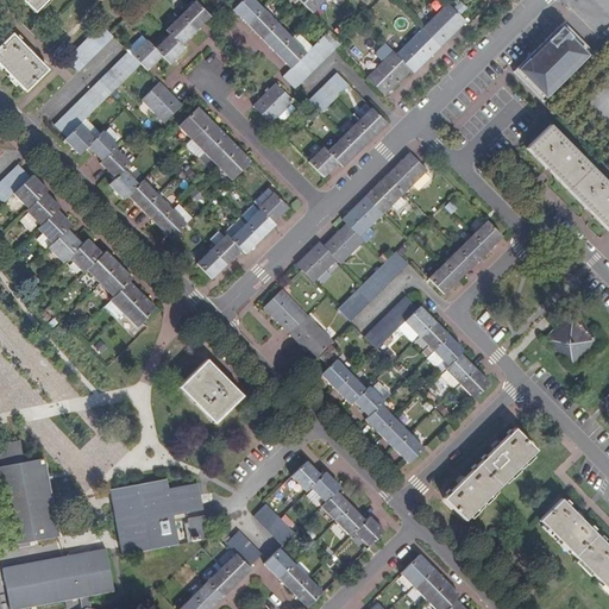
[(23,0),(35,12),(46,0),(23,0)]
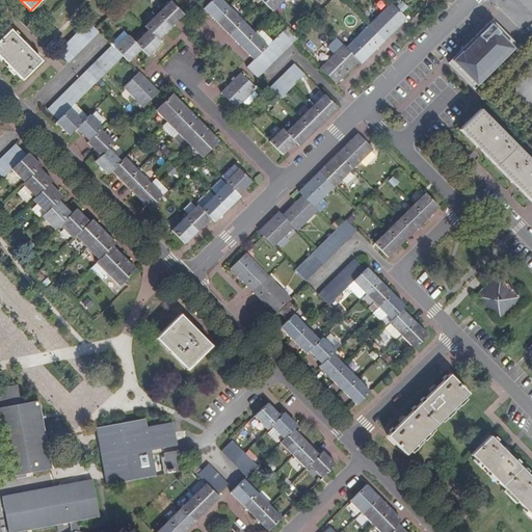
[(215,21),(230,7),(221,0),(211,0),(203,8),(205,10),(215,21)]
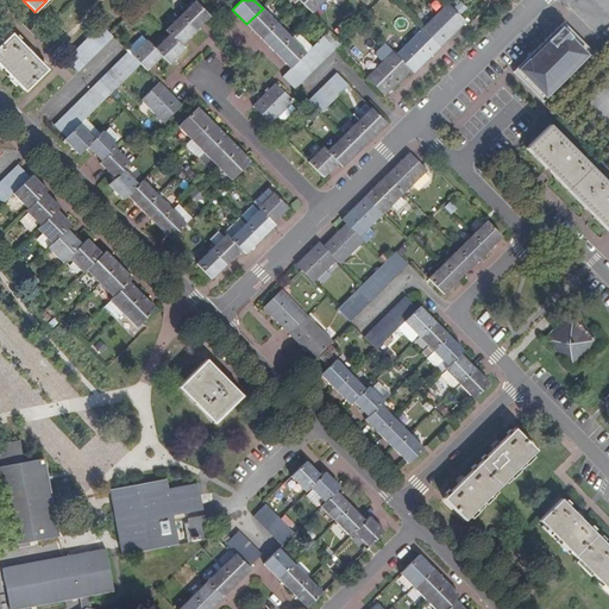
[(327,0),(299,0),(301,1),(314,14),(327,1),(327,0)]
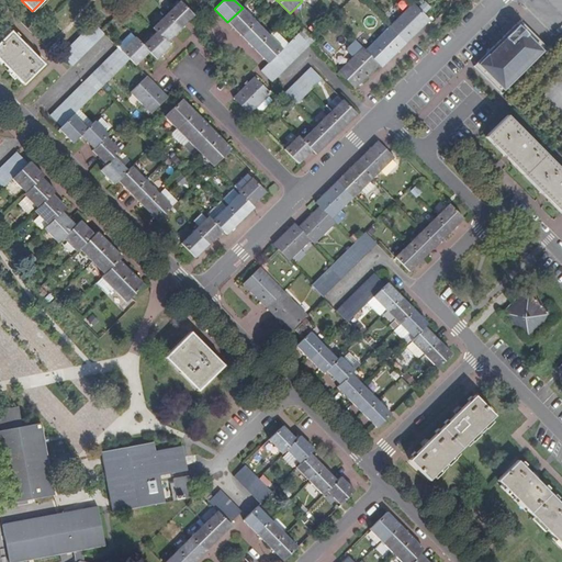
[(194,17),(180,2),(167,14),(181,30),(186,26),(189,23),(194,17)]
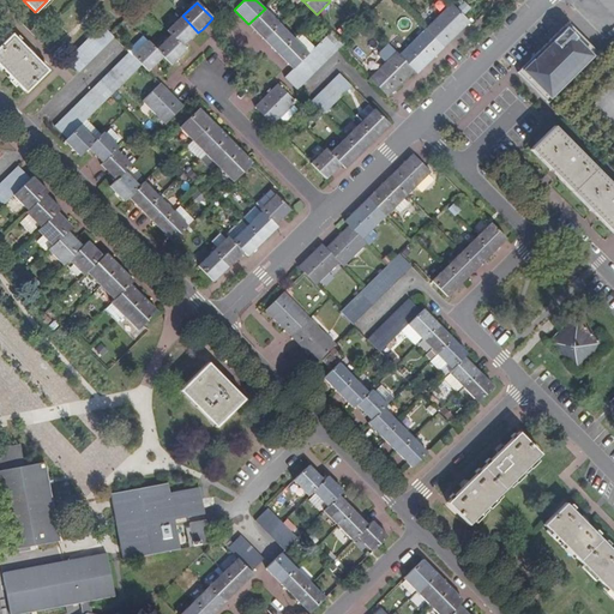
[(444,49),(467,28),(471,24),(456,8),(452,5),(425,31),(444,49)]
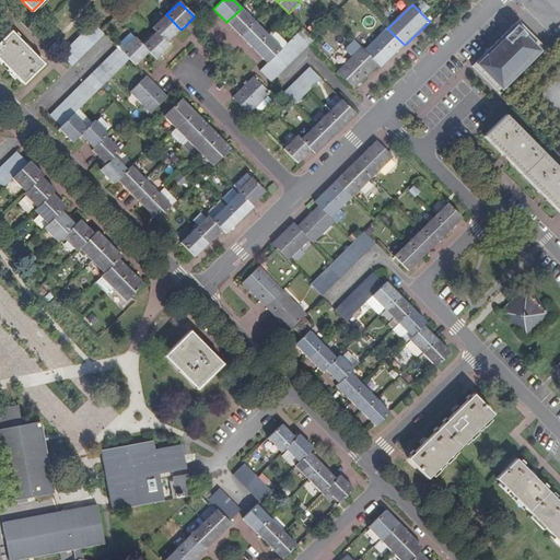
[(241,36),(255,22),(242,8),(226,22),(241,36)]
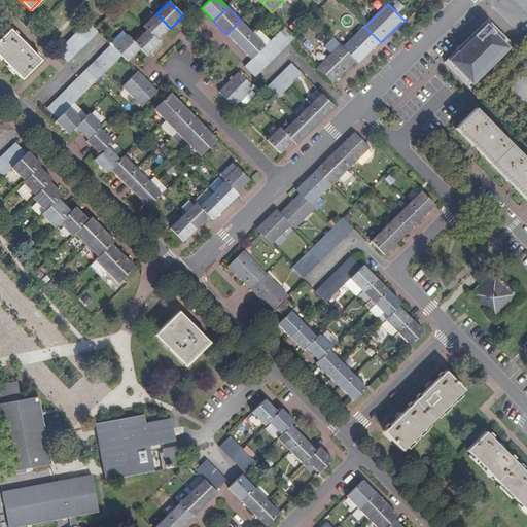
[(165,33),(170,28),(156,13),(143,26),(147,30),(157,40),(162,36),(165,33)]
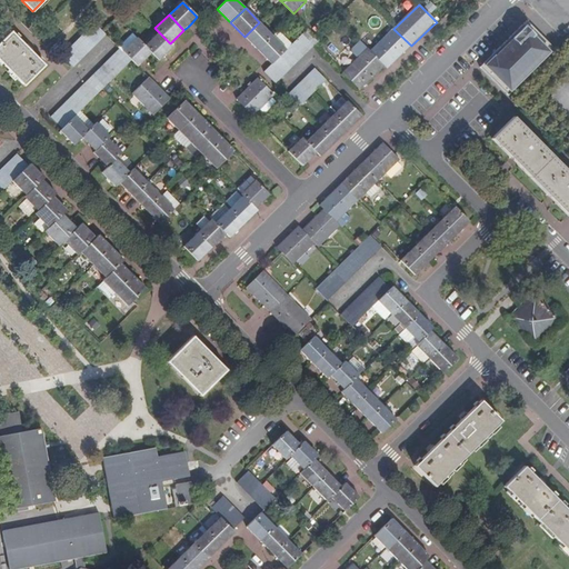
[(273,37),(259,22),(245,37),(259,51),(273,37)]
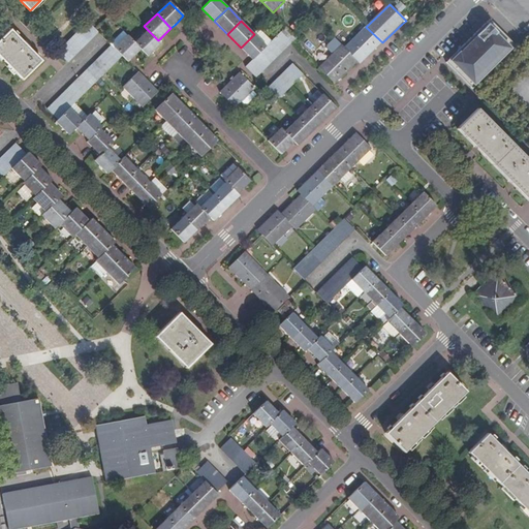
[(516,48),(490,21),(461,50),(446,63),(473,90),(516,48)]
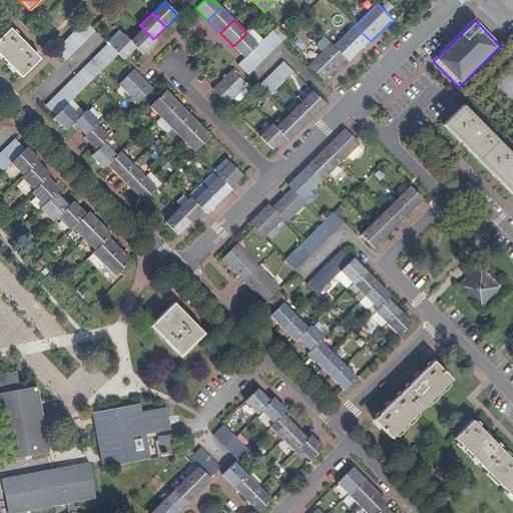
[(66,60),(95,31),(93,29),(85,21),(55,50),(66,60)]
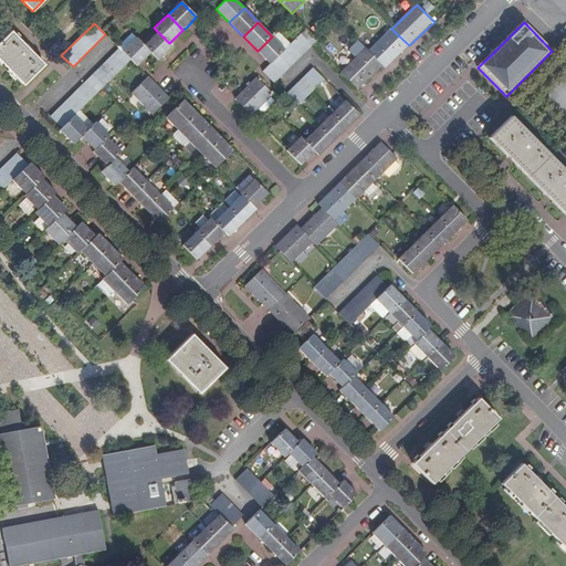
[(289,70),(302,58),(313,45),(317,41),(306,29),(291,44),(271,64),(263,72),(275,84),(289,70)]
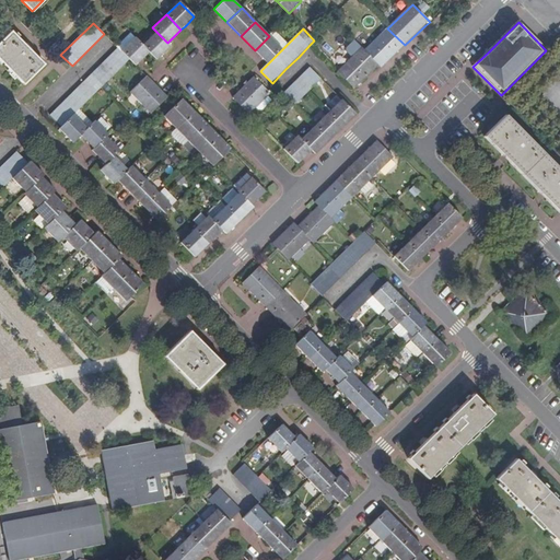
[(382,68),(405,45),(387,28),(364,50),(380,66),(382,68)]
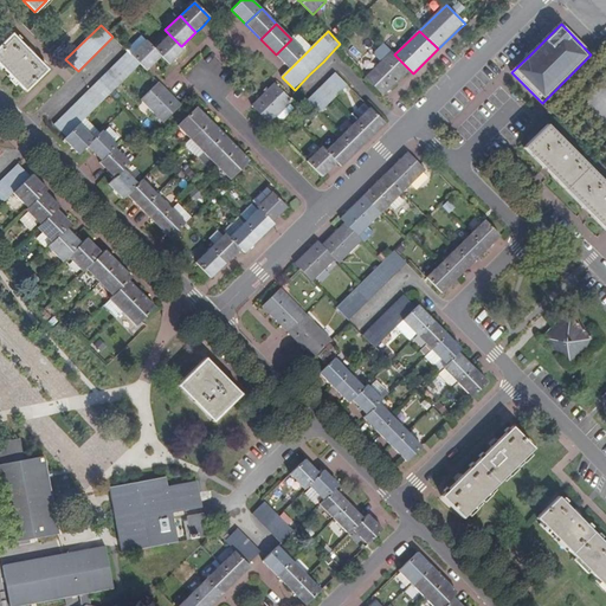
[(13,33),(12,33),(0,45),(0,64),(26,91),(49,70),(13,33)]
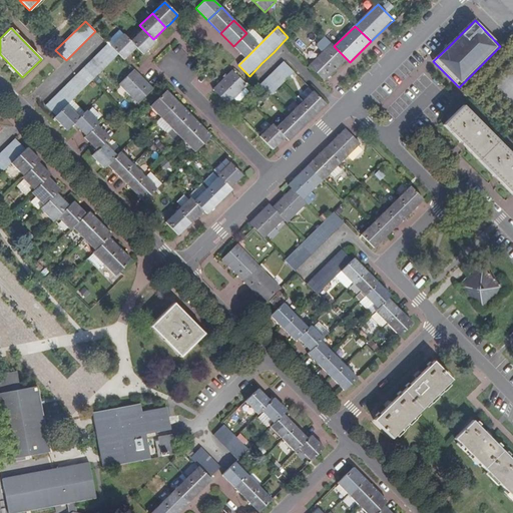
[(245,58),(264,40),(251,28),(246,33),(233,46),(245,58)]
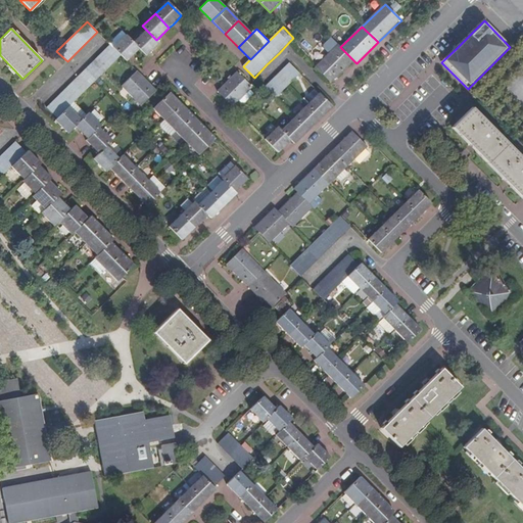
[(156,40),(146,30),(133,42),(140,49),(147,56),(151,52),(154,49),(159,44),(156,40)]
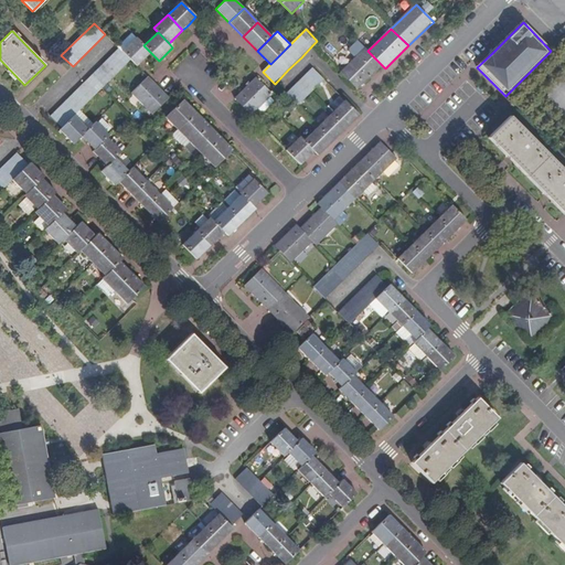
[(151,53),(144,45),(131,33),(117,46),(118,49),(130,61),(137,66),(145,60),(151,53)]
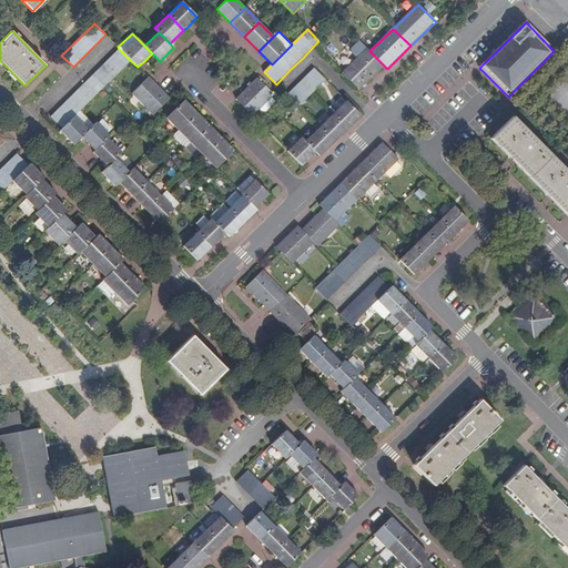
[(375,75),(385,67),(369,51),(358,41),(350,50),(357,58),(343,72),(359,90),(361,90),(363,87),(372,79),(375,75)]
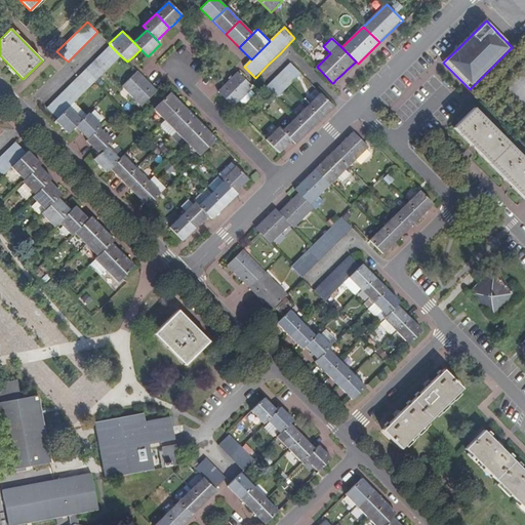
[(94,82),(121,56),(110,45),(75,79),(46,107),(56,118),(69,107),(76,99),(94,82)]
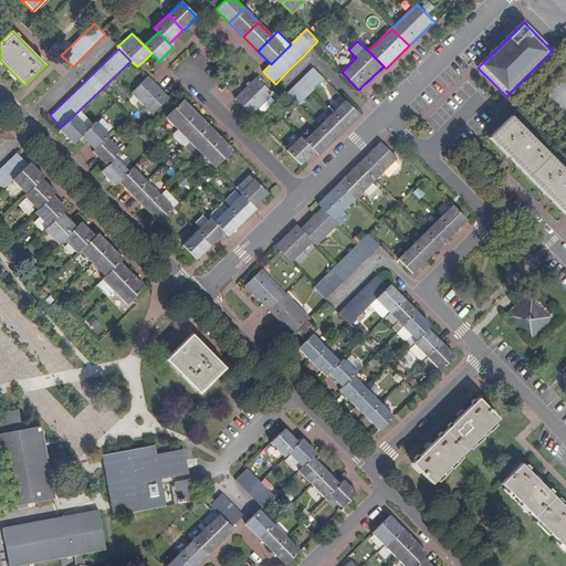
[(299,107),(325,81),(313,67),(286,95),(295,104),(299,107)]
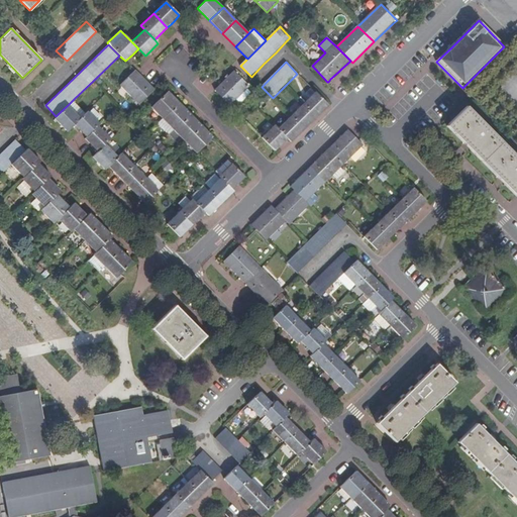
[(154,90),(135,71),(120,85),(139,105),(154,90)]
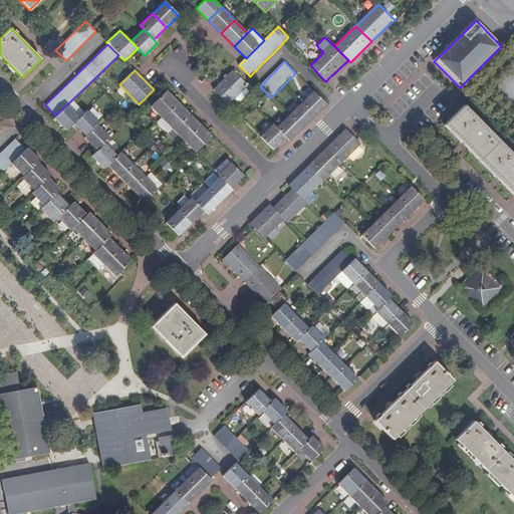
[(250,92),(246,87),(248,85),(233,70),(223,80),(219,84),(214,89),(229,105),(232,101),(237,106),(250,92)]
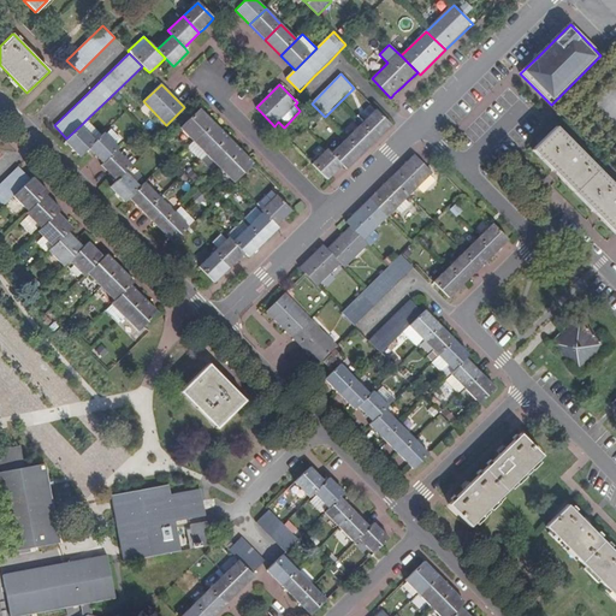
[(194,141),(213,122),(208,117),(205,113),(200,108),(193,116),(181,128),(194,141)]
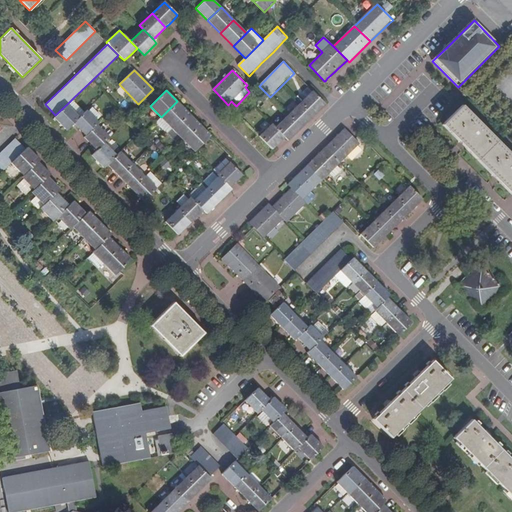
[(314,117),(326,105),(313,92),(300,104),(314,117)]
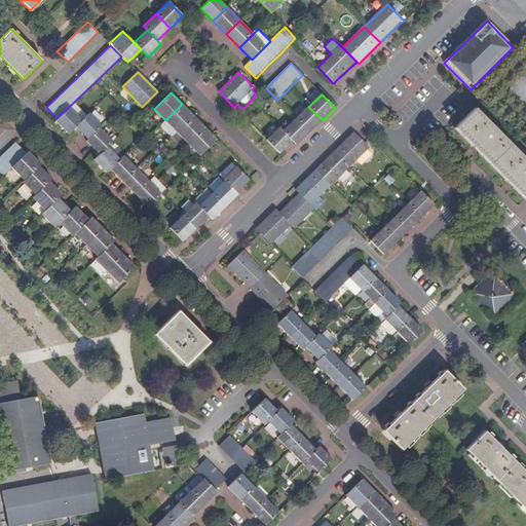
[(72,110),(79,103),(76,100),(69,107),(72,110)]
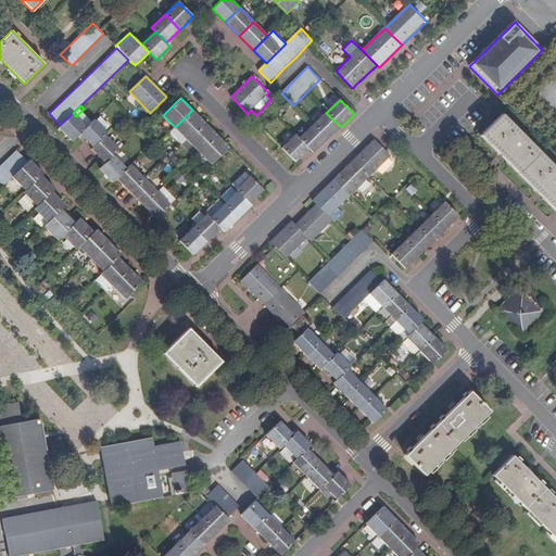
[(93,119),(95,118),(84,109),(76,116),(73,113),(60,125),(58,127),(65,135),(67,137),(72,141),(79,134),(93,119)]
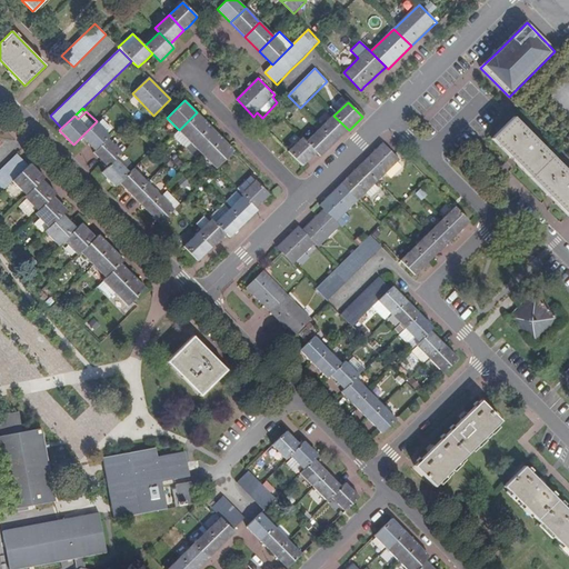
[(191,143),(210,126),(205,120),(201,117),(197,112),(179,130),(172,136),(186,149),(191,143)]
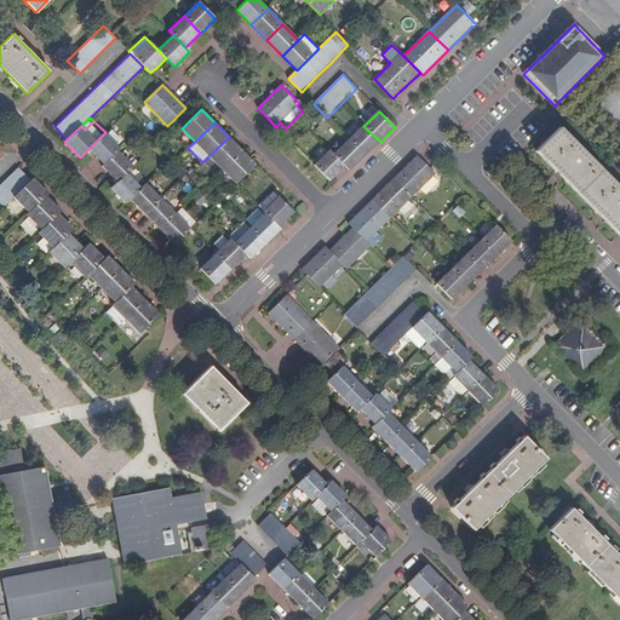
[(380,142),(363,126),(349,139),(366,155),(380,142)]
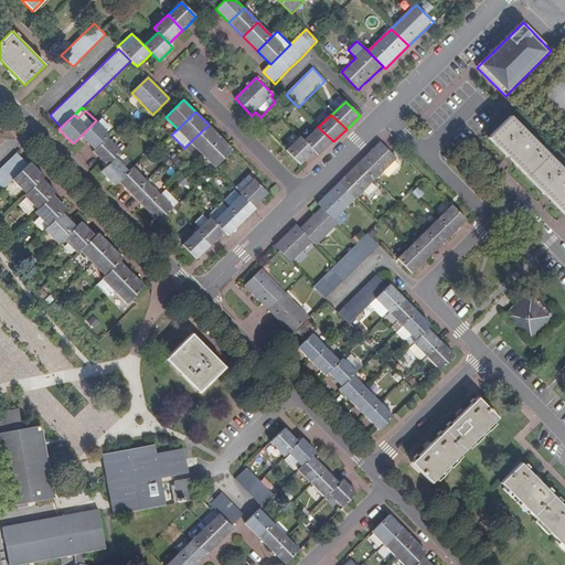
[(564,213),(564,172),(510,116),(488,137),(564,214),(564,213)]
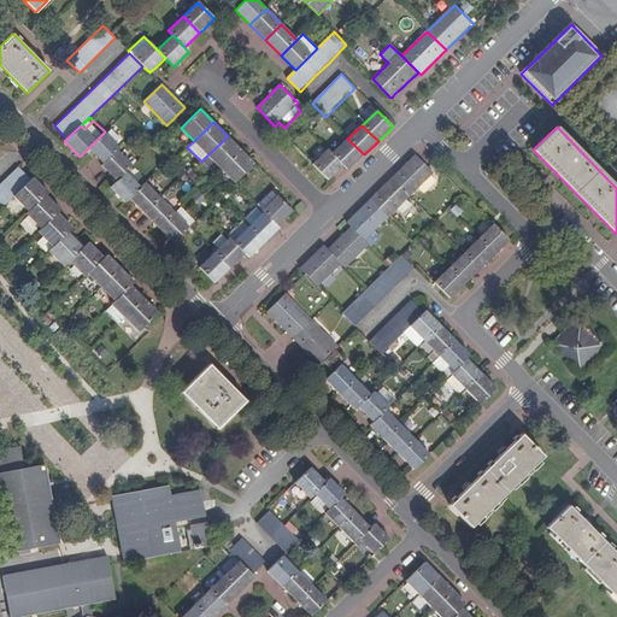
[(122,140),(111,130),(106,135),(116,146),(122,140)]
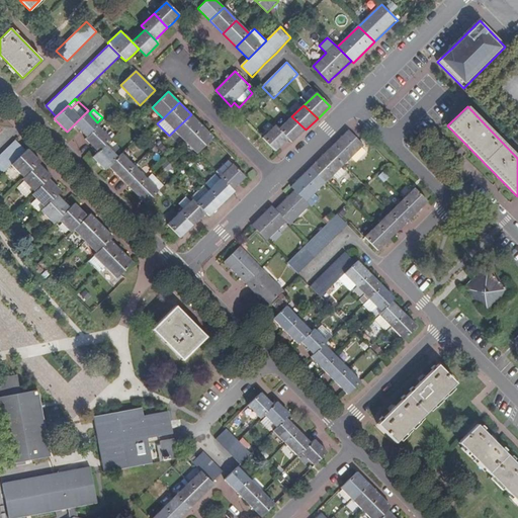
[(98,126),(100,124),(97,122),(89,113),(87,111),(74,124),(80,132),(86,138),(98,126)]
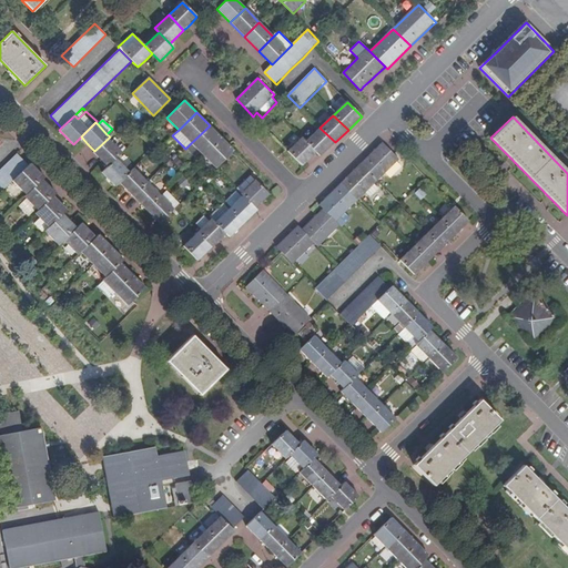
[(204,155),(222,138),(216,132),(213,129),(210,125),(191,143),(204,155)]
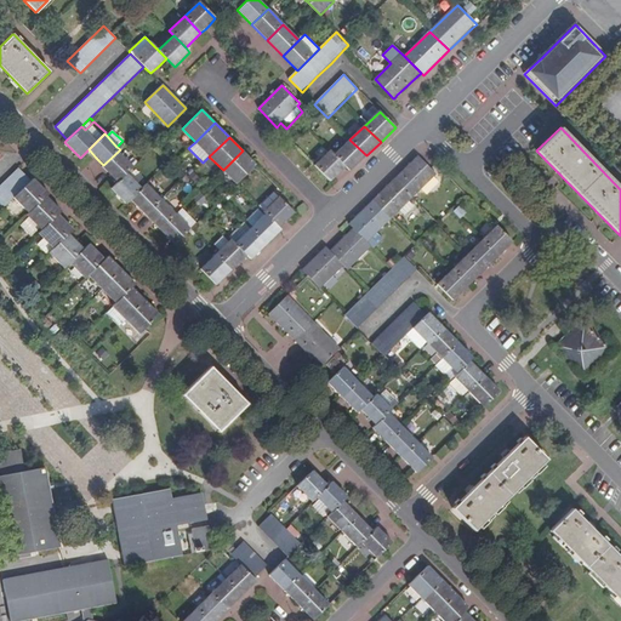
[(365,157),(366,155),(349,140),(334,155),(346,167),(349,172),(365,157)]
